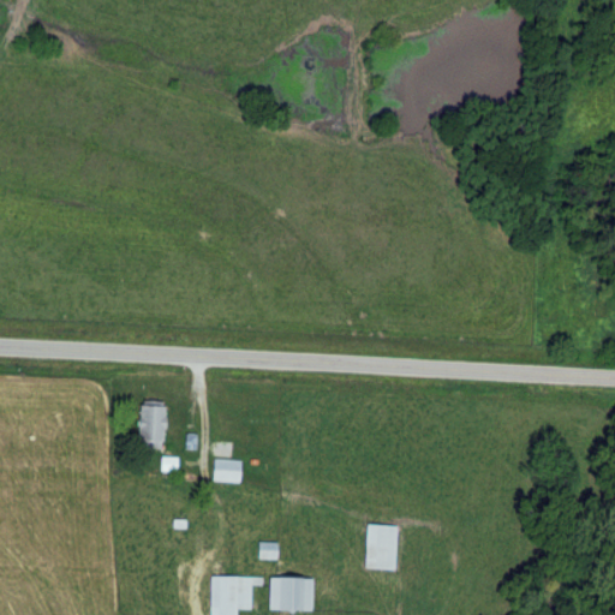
[(141,443),(171,445),(171,401),(142,400),(141,443)]
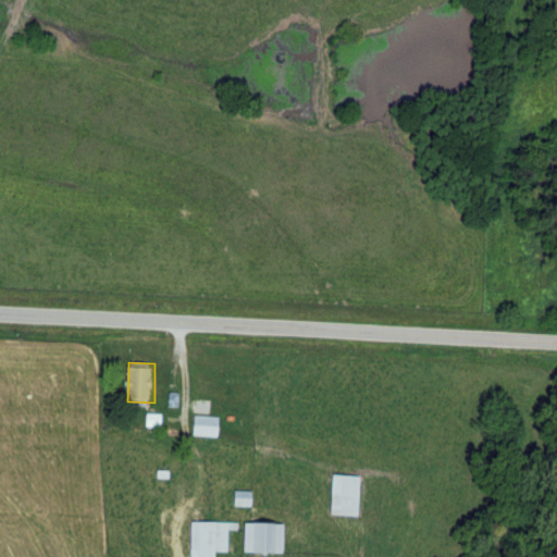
[(221,416),(193,416),(193,436),(221,436),(221,416)]
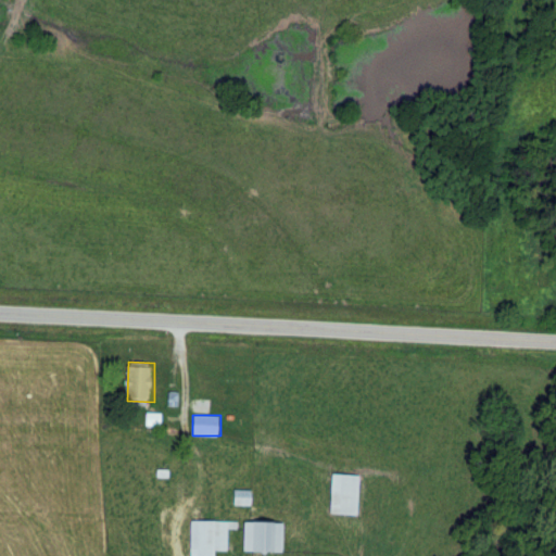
[(330,514),(358,515),(361,475),(331,474),(330,514)]
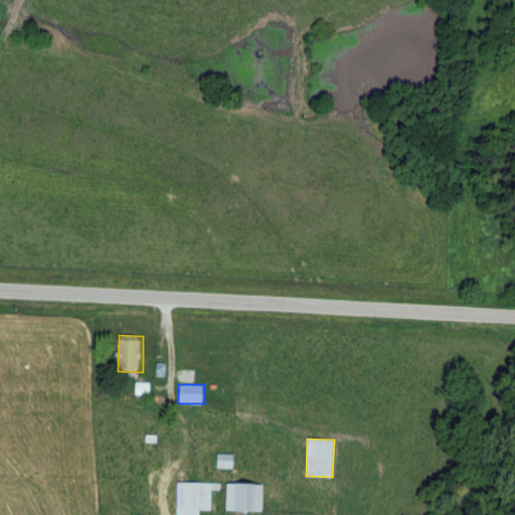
[(214,467),(234,467),(234,453),(214,453),(214,467)]
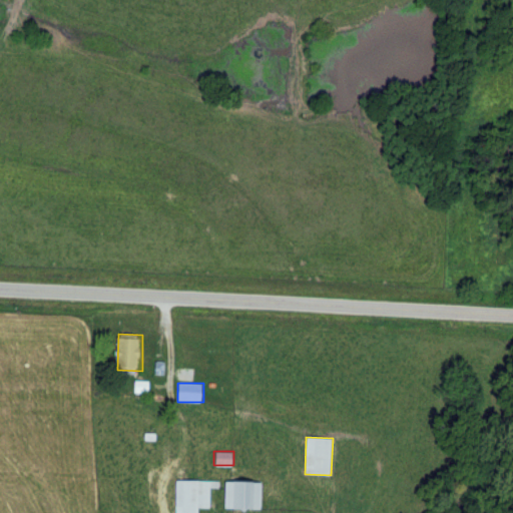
[(199,512),(200,507),(209,508),(210,480),(175,479),(174,512),(199,512)]
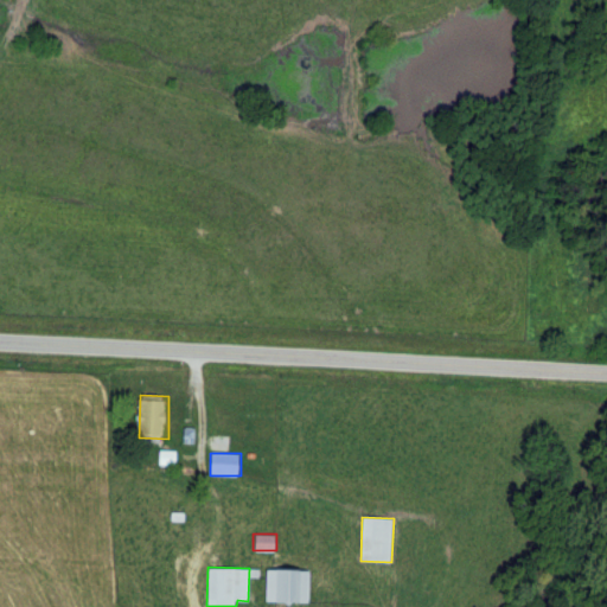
[(312,569),(268,568),(267,602),(311,602),(312,569)]
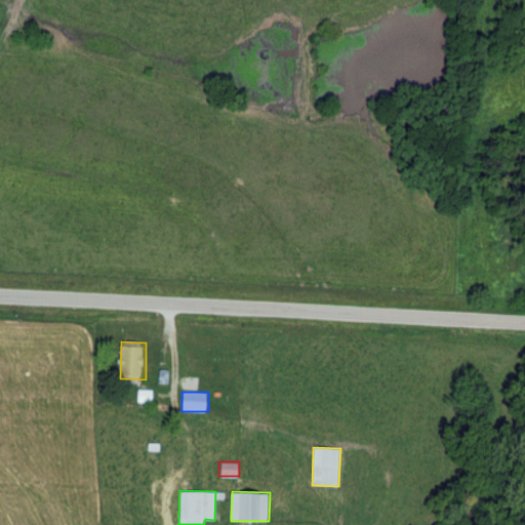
All buildings are outlined.
